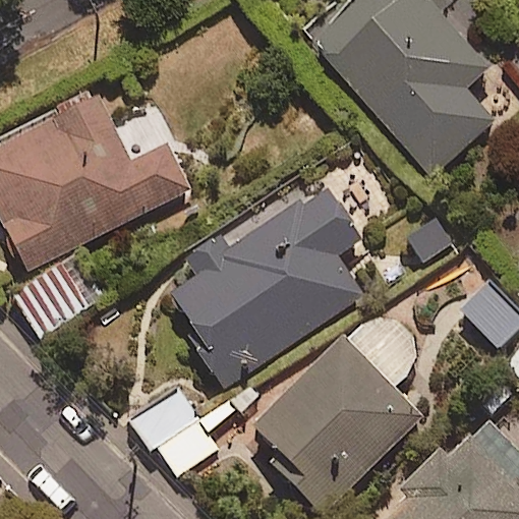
[(444,16),(454,7),(448,0),(361,0),(312,44),(431,178),(494,122),(466,91),(492,69),(444,16)]
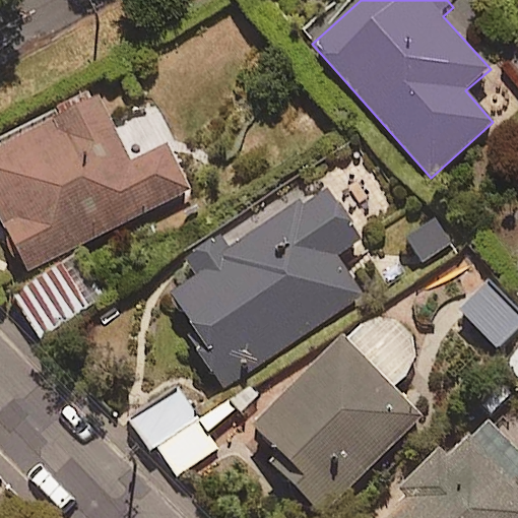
[(0,217),(29,273),(189,189),(167,145),(131,165),(95,96),(0,146),(0,217)]
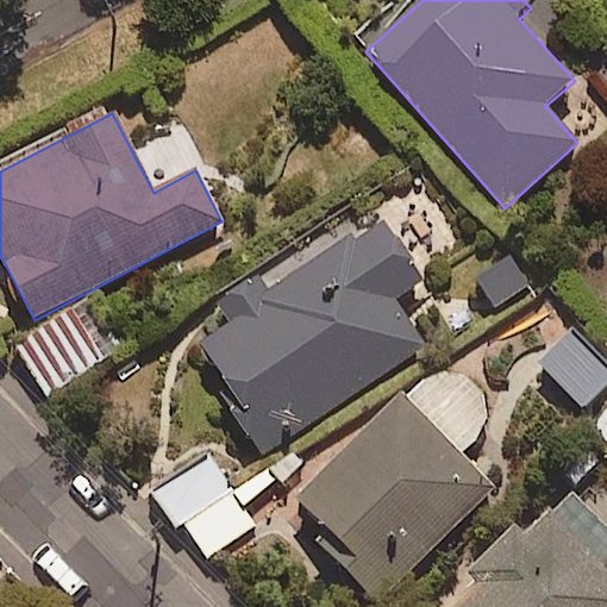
[(421,282),(375,216),(248,302),(254,311),(193,352),(264,456),(423,346),(392,302),(421,282)]
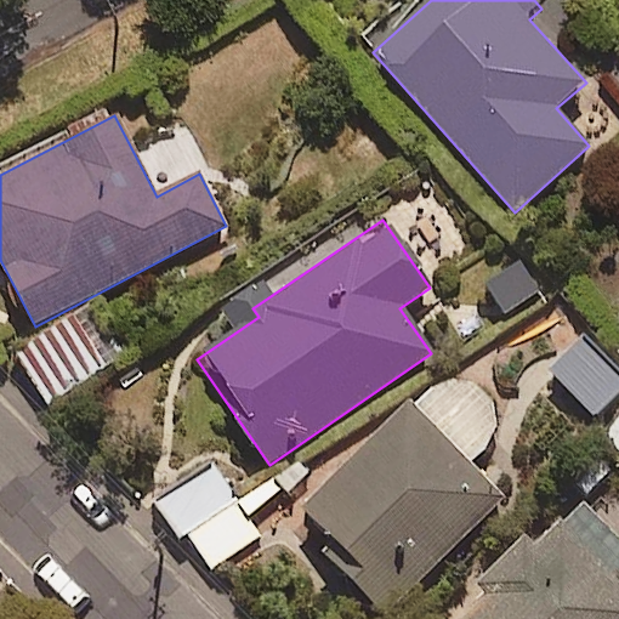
[(539,296),(520,266),(484,288),(504,318),(539,296)]
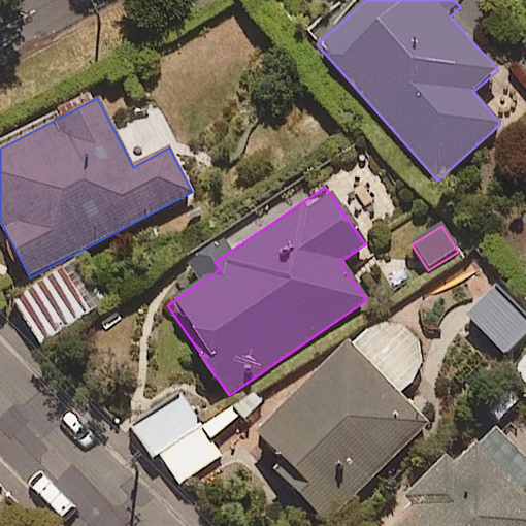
[(525,334),(525,317),(498,290),(470,319),(506,355),(525,334)]
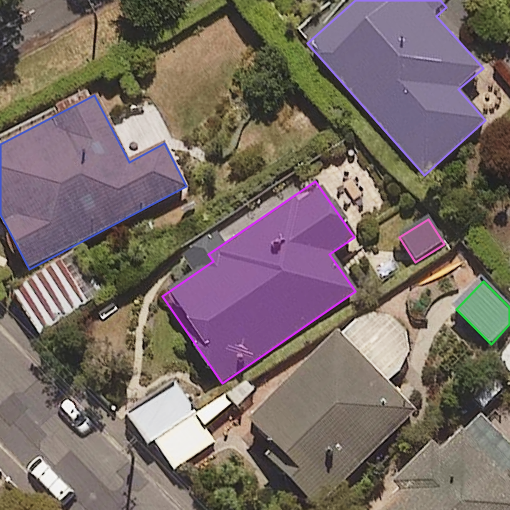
[(365,315),(353,319),(254,419),(278,443),(267,455),(322,509),(419,410),(391,382),(401,372),(407,353),(405,341),(395,325),(378,316),(365,315)]
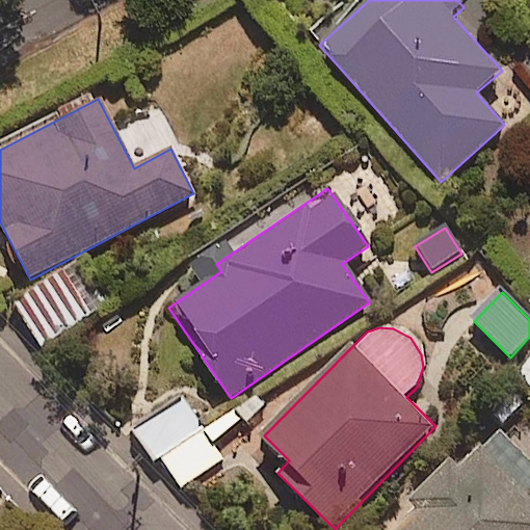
[(529,404),(507,379),(479,404),(503,430),(529,405),(529,404)]
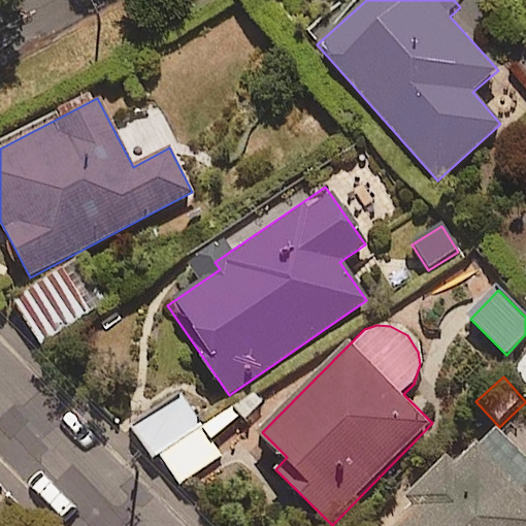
[(153,457),(199,426),(181,398),(135,429),(153,457)]
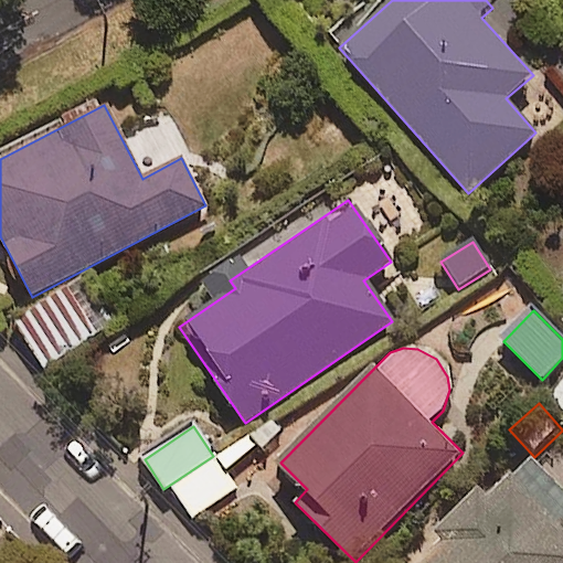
[(213,456),(163,489),(186,520),(234,488),(224,473),(254,452),(243,436),(213,456)]
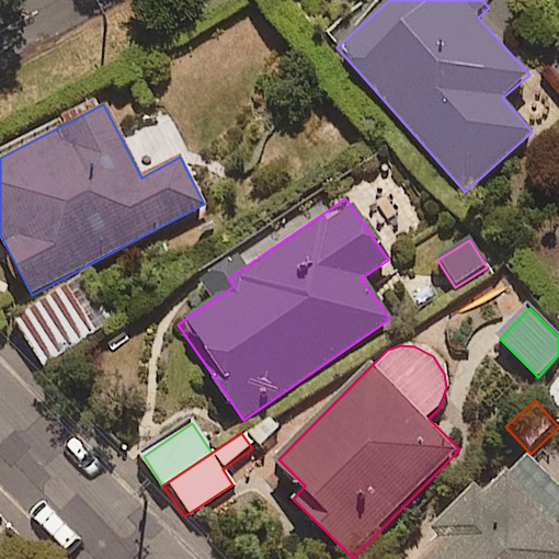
[(440,539),(419,558),(558,558),(558,483),(526,451),(486,492),(477,485),(431,531),(440,539)]
